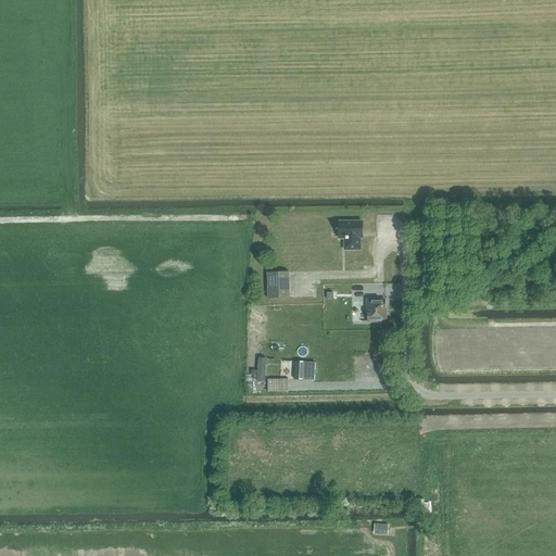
[(345,250),(361,250),(361,238),(363,238),(363,222),(339,222),(340,238),(344,238),(345,250)]
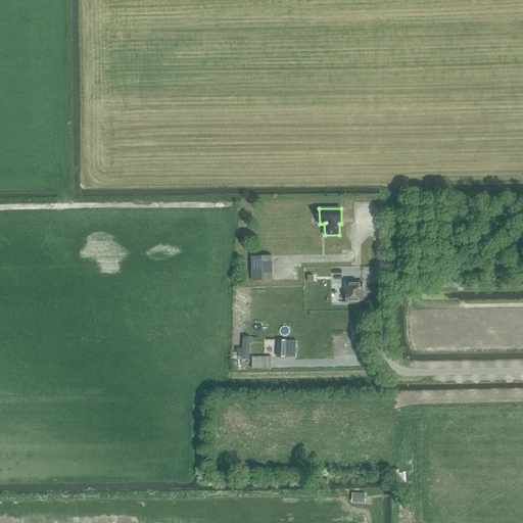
[(252,281),(273,280),(272,255),(251,256),(252,281)]
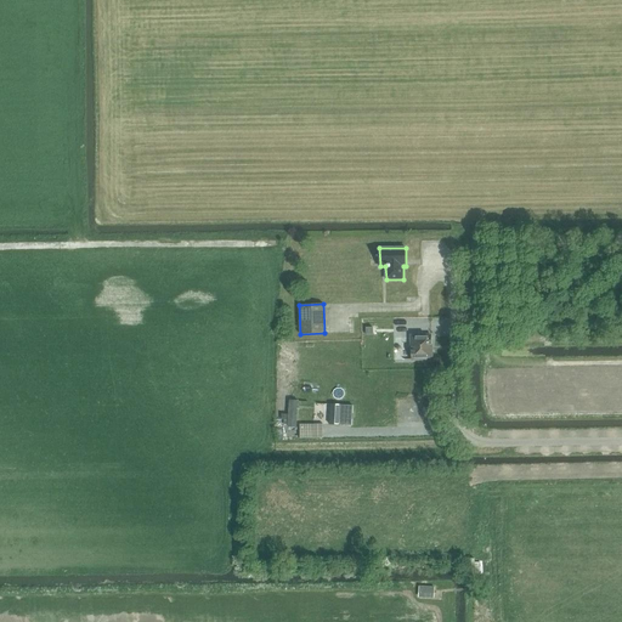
[(431,360),(431,337),(412,337),(412,360),(431,360)]
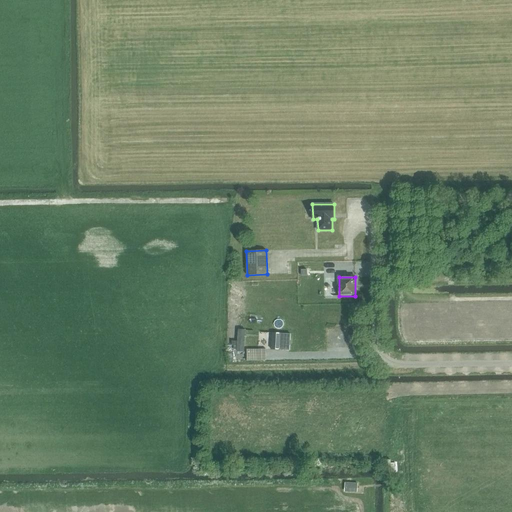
[(272,360),(305,360),(305,346),(271,347),(272,360)]
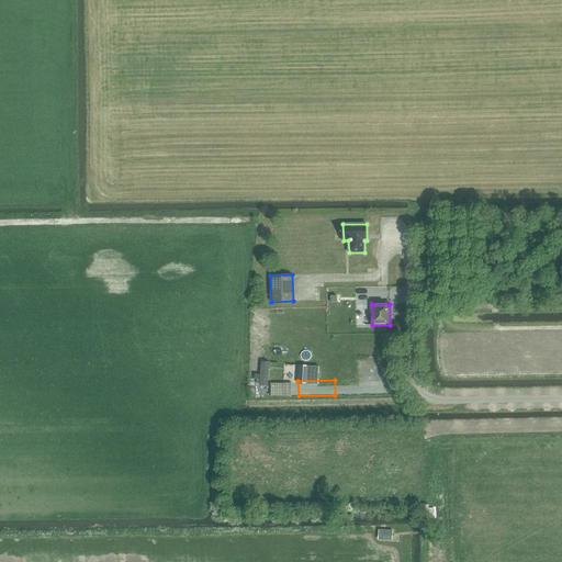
[(379,529),(378,539),(392,540),(393,530),(379,529)]
